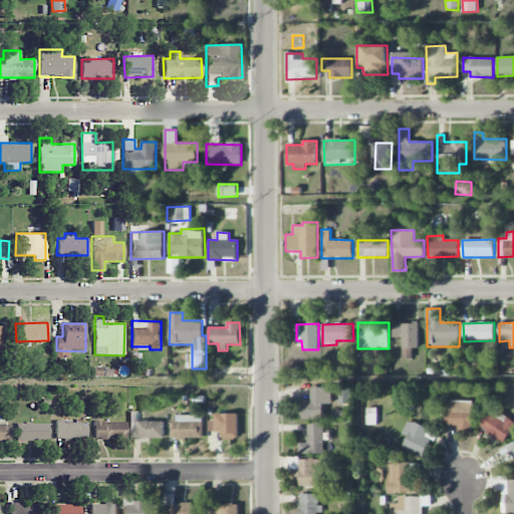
[(419,347),(419,323),(393,323),(394,337),(403,337),(403,358),(412,358),(412,347),(419,347)]
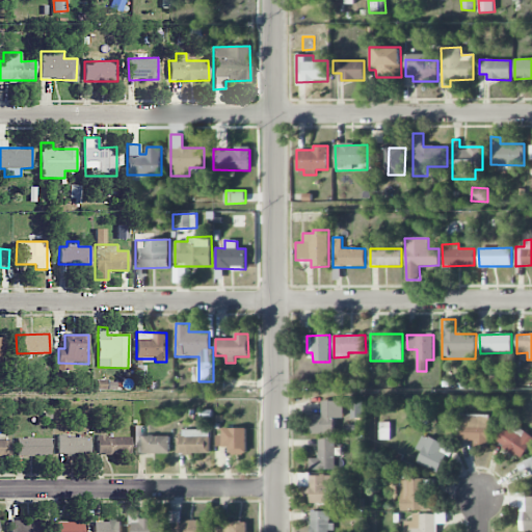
[(337,401),(322,400),(322,415),(312,415),(311,433),(336,434),(337,401)]
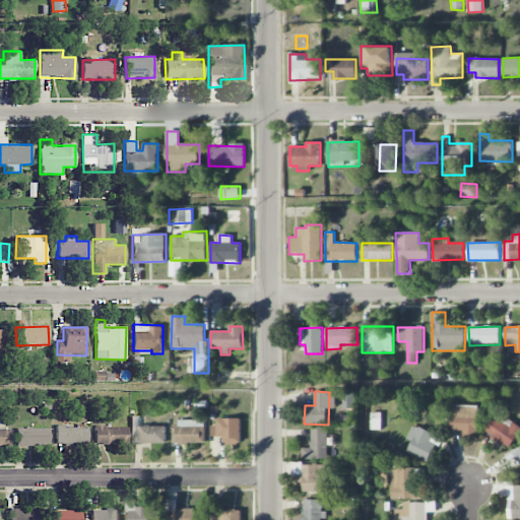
[(476,437),(478,405),(448,404),(448,430),(464,431),(464,436),(476,437)]
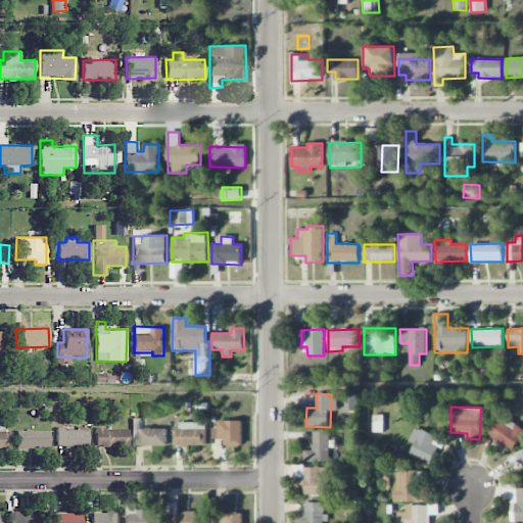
[(373,431),(383,432),(384,415),(373,415),(373,431)]
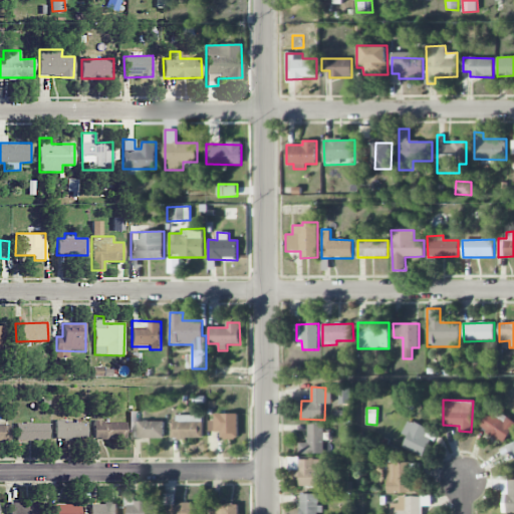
[(505,442),(513,425),(513,420),(497,412),(494,418),(486,414),(479,428),(505,442)]
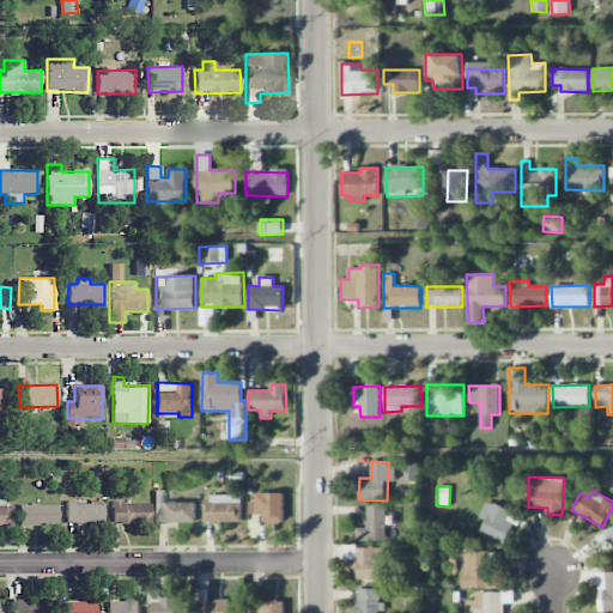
[(285,493),(256,493),(256,502),(250,502),(249,514),(265,514),(265,523),(284,523),(285,493)]
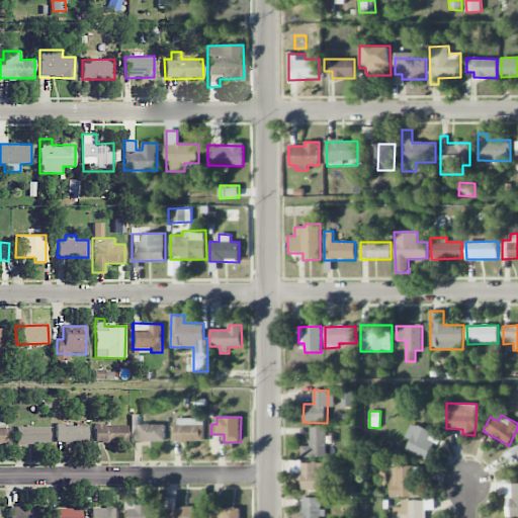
[(205,442),(204,419),(174,419),(174,442),(205,442)]
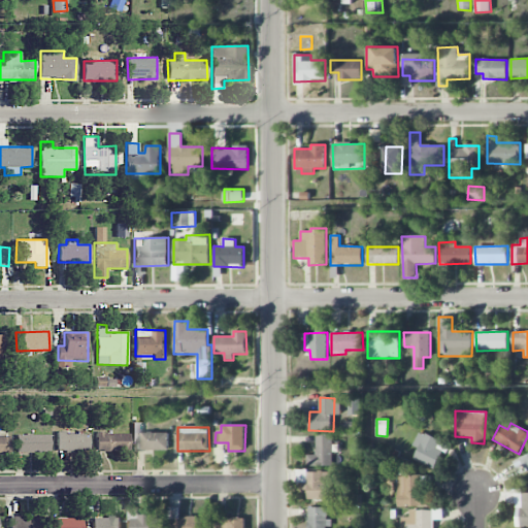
[(418,448),(414,460),(435,469),(447,442),(419,431),(413,446),(418,448)]
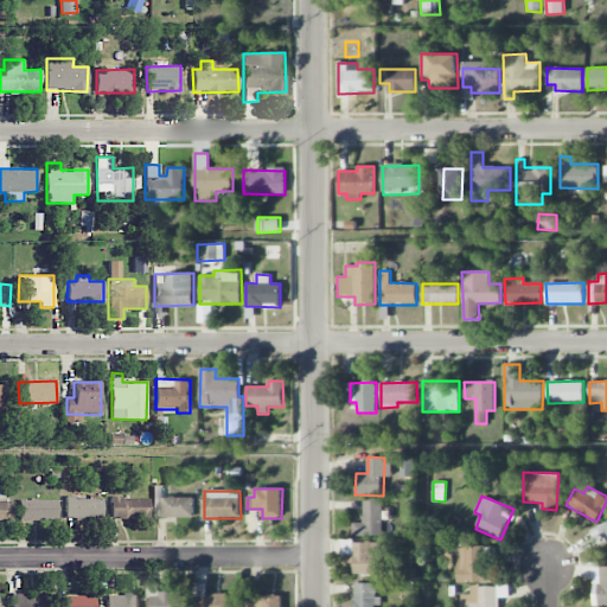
[(65,519),(102,518),(102,497),(64,498),(65,519)]
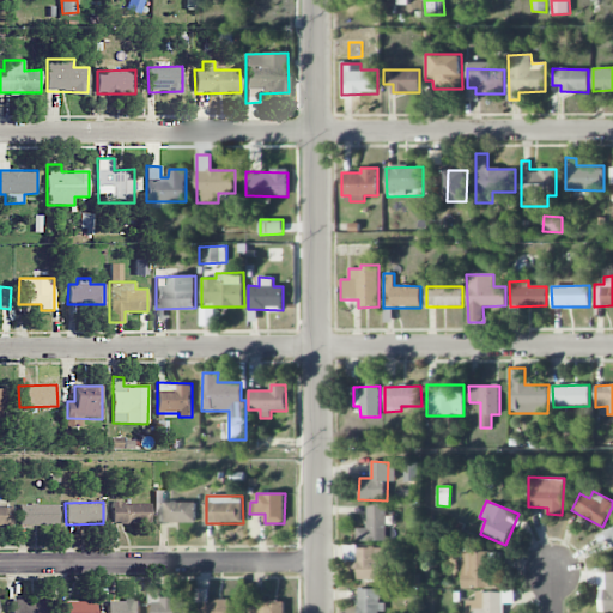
[(150,503),(111,502),(110,523),(150,523),(150,503)]
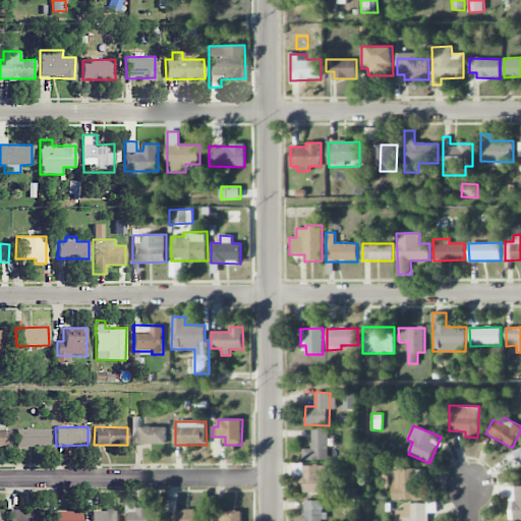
[(167,444),(166,426),(135,427),(135,445),(167,444)]
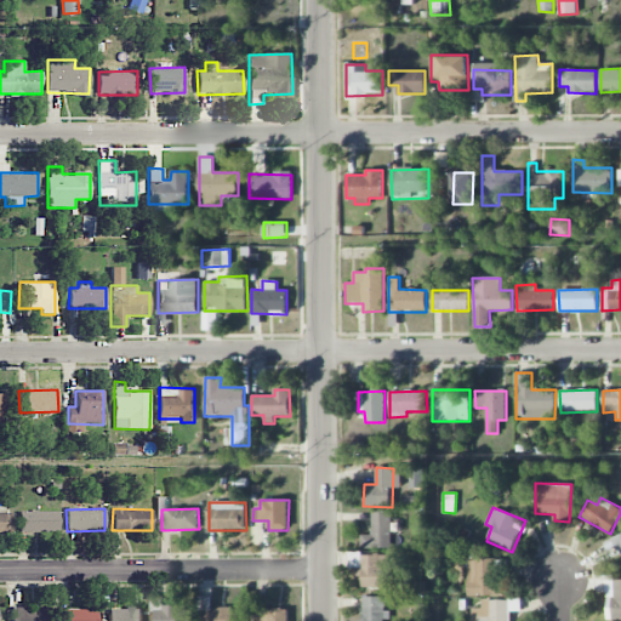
[(20,531),(58,531),(58,511),(18,511),(20,531)]
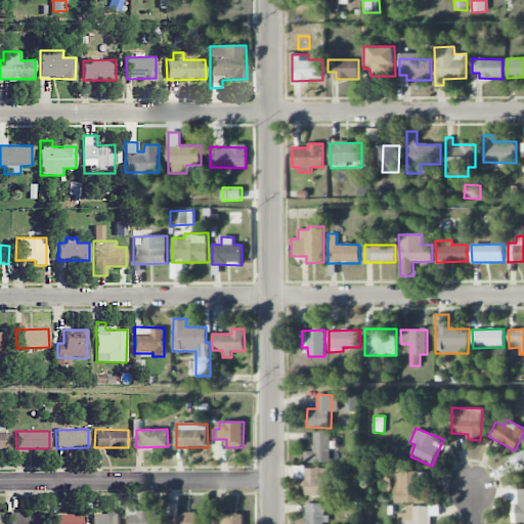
[(305,463),(331,463),(330,431),(314,431),(314,452),(305,452),(305,463)]
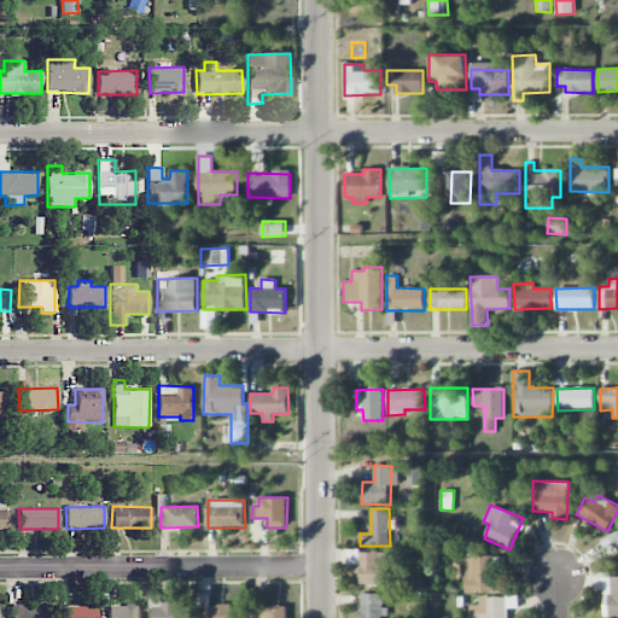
[(12,509),(0,509),(0,530),(11,531),(12,509)]
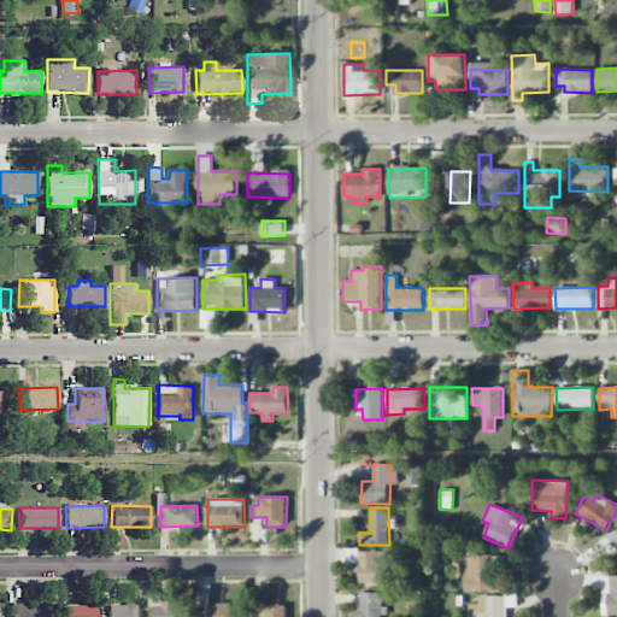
[(616,529),(601,535),(606,548),(616,545),(616,529)]
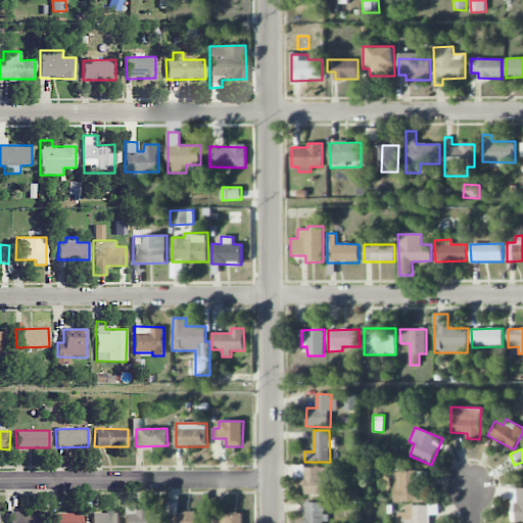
[(305,494),(334,494),(334,477),(327,477),(327,468),(304,468),(304,478),(299,478),(299,487),(305,487),(305,494)]
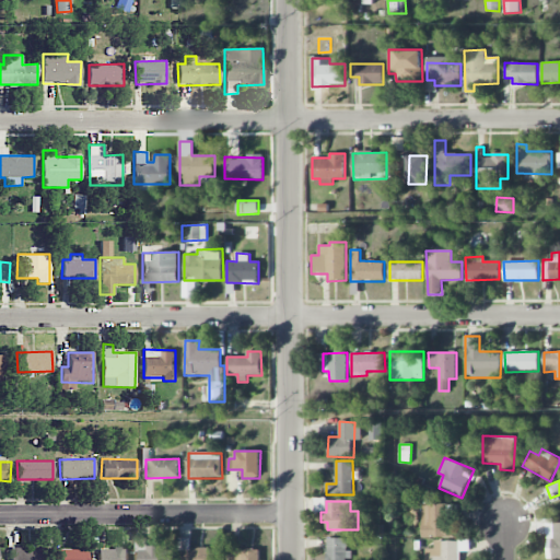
[(422,503),(421,537),(451,537),(452,504),(422,503)]
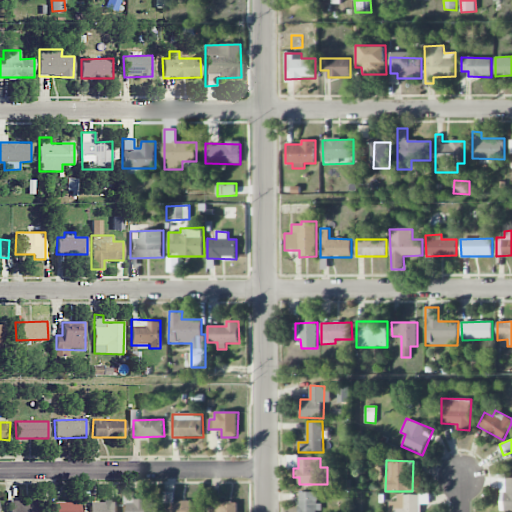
[(511,477),(507,478),(507,493),(500,493),(500,510),(511,510),(511,477)]
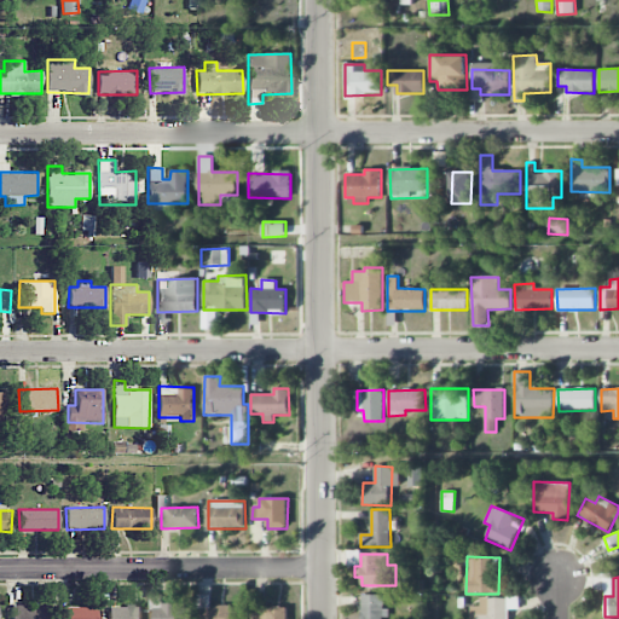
[(239,618),(239,607),(212,607),(212,595),(201,595),(201,618),(239,618)]
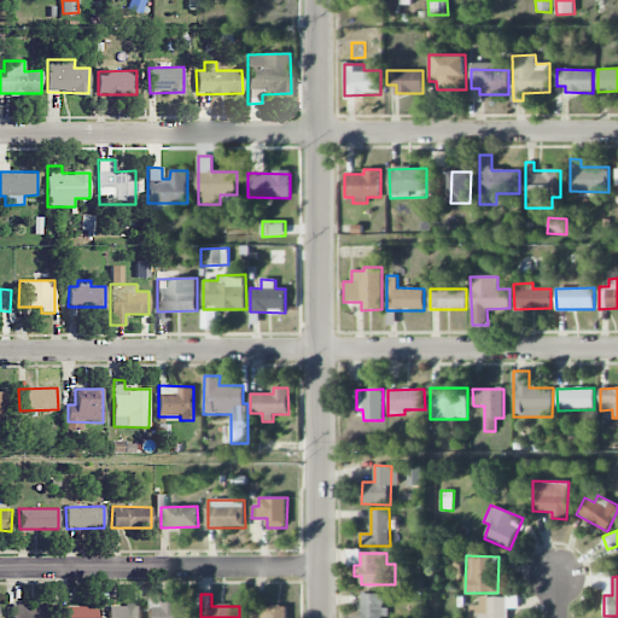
[(382,617),(385,616),(385,594),(361,594),(361,617),(382,617)]
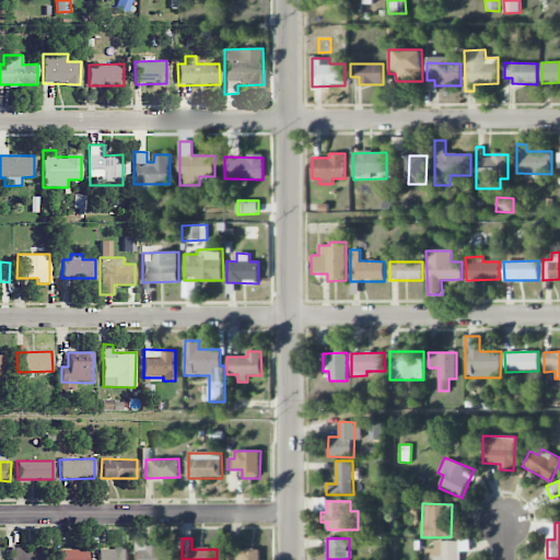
[(434,540),(435,549),(426,549),(426,559),(458,559),(459,551),(470,551),(469,540),(434,540)]
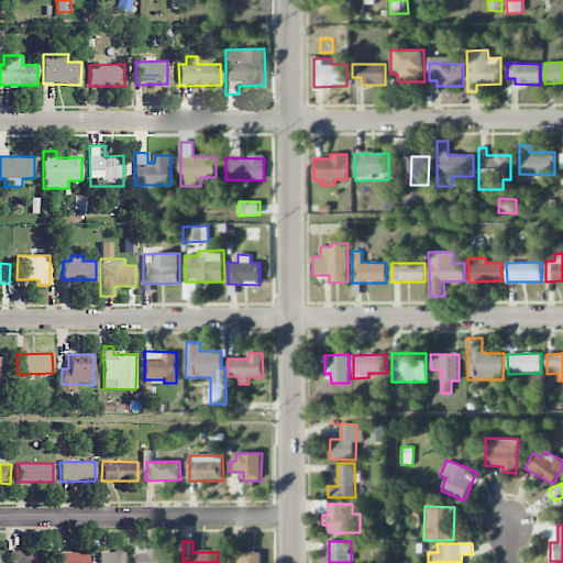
[(140,550),(139,562),(174,562),(175,553),(164,553),(164,550),(140,550)]
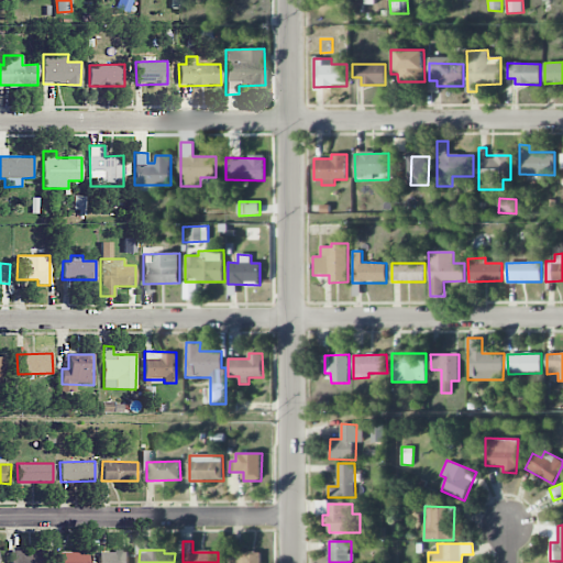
[(128,562),(129,551),(100,551),(99,562),(128,562)]
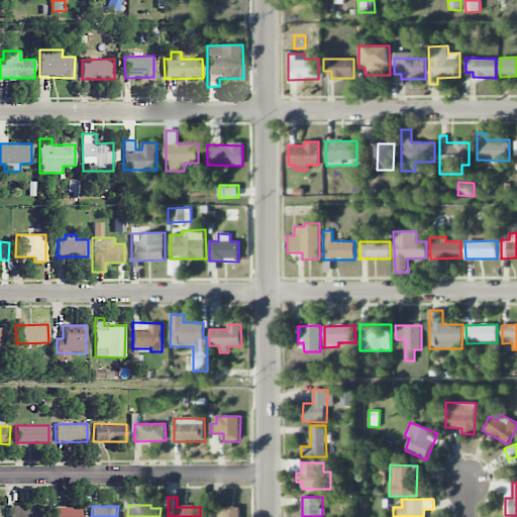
[(81,516),(81,508),(49,507),(49,516),(81,516)]
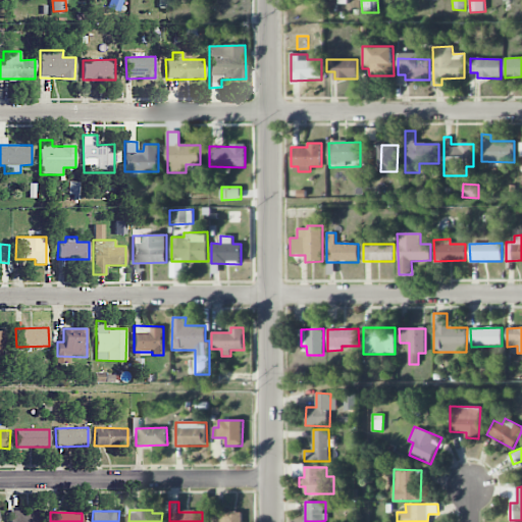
[(242,521),(242,512),(215,513),(215,521),(242,521)]
